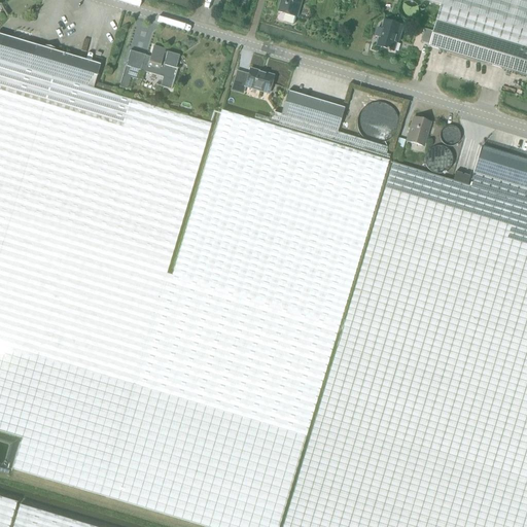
[(282,2),(280,12),(285,14),(284,21),(284,23),(292,25),(295,24),(296,18),(297,18),(302,0),(284,0),(283,2),(282,2)]
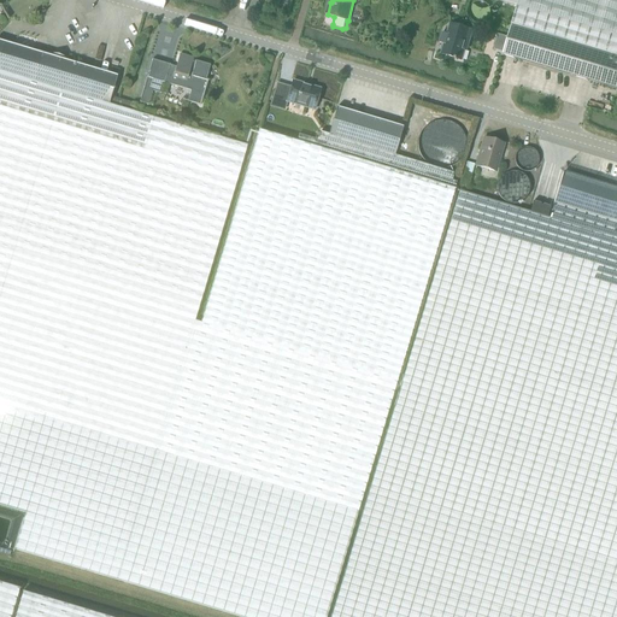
[(512,25),(616,56),(616,0),(495,0),(517,6),(512,25)]
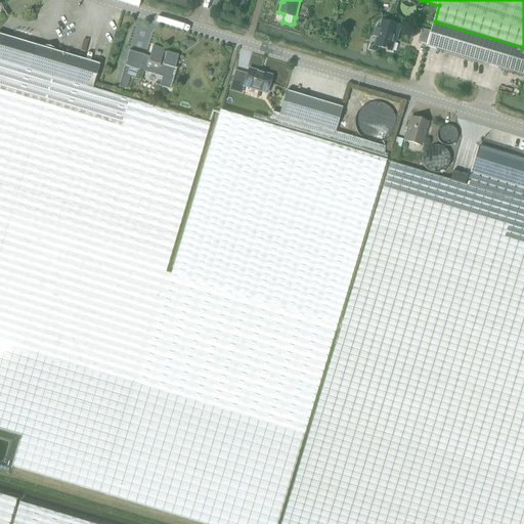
[(398,38),(402,27),(384,20),(381,29),(377,28),(374,37),(380,39),(377,46),(392,51),(396,38),(398,38)]
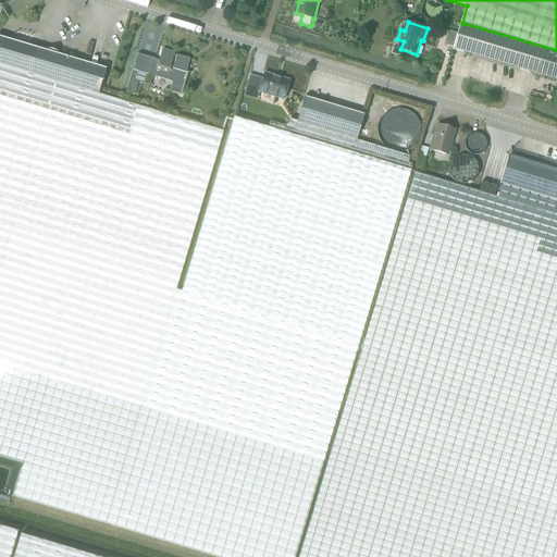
[(556,50),(462,23),(458,34),(449,32),(446,45),(455,47),(454,49),(556,79),(556,50)]
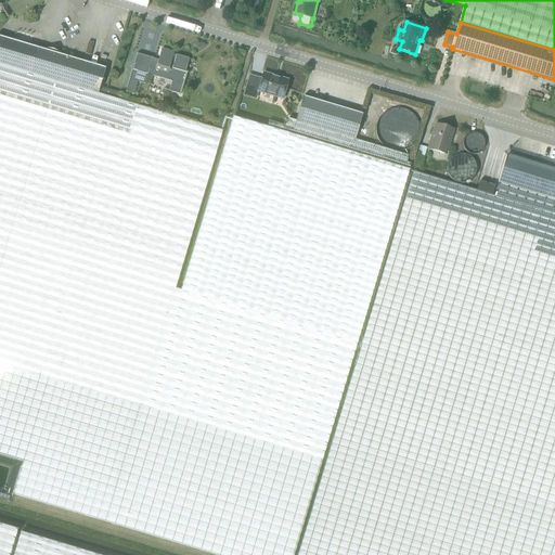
[(0,65),(30,74),(100,94),(106,68),(38,48),(0,37),(0,65)]
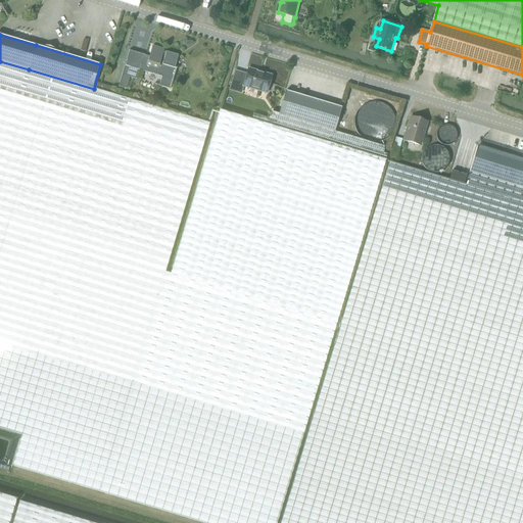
[(144,56),(130,52),(127,61),(128,61),(126,66),(120,88),(127,90),(130,79),(137,81),(140,72),(162,78),(160,87),(171,90),(177,69),(175,69),(179,56),(167,53),(164,53),(164,50),(153,47),(149,61),(143,59),(144,56)]
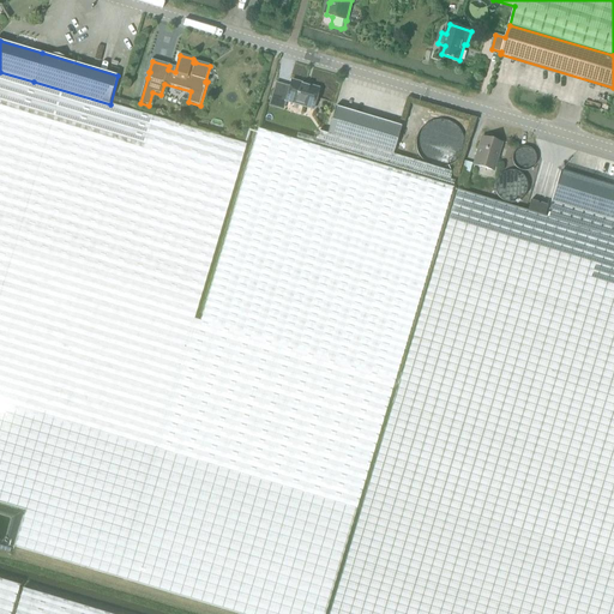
[(0,503),(25,510),(14,547),(239,613),(324,613),(395,380),(452,188),(295,142),(258,131),(200,321),(193,319),(246,145),(115,106),(110,104),(0,72),(0,503)]
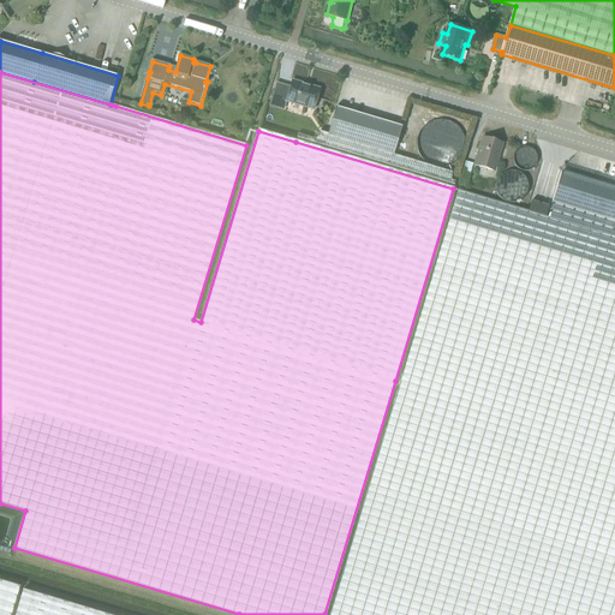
[(314,111),(320,89),(292,82),(286,103),(314,111)]
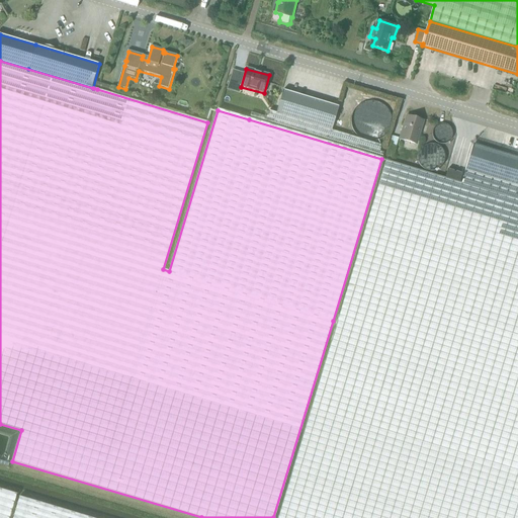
[(250,113),(249,119),(381,159),(383,153),(379,152),(381,146),(367,142),(362,140),(332,131),(331,131),(338,107),(282,91),(275,113),(268,111),(266,117),(250,113)]
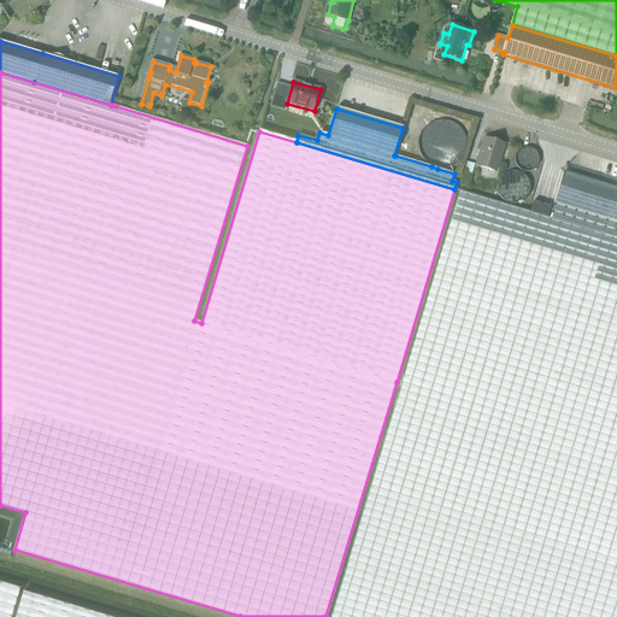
[(495,172),(504,144),(485,139),(476,166),(495,172)]
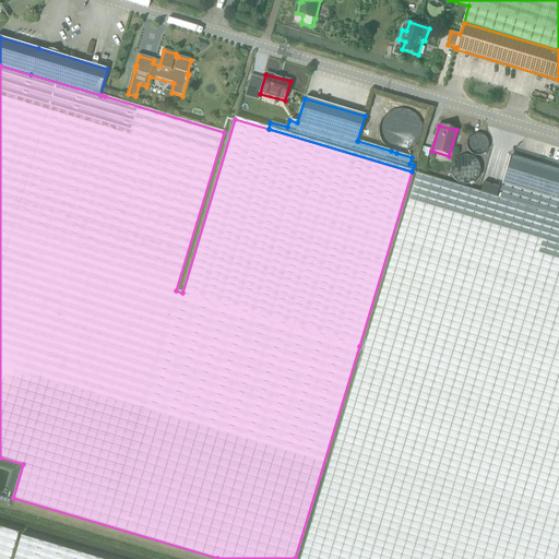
[(558,171),(511,157),(498,199),(558,216),(558,171)]
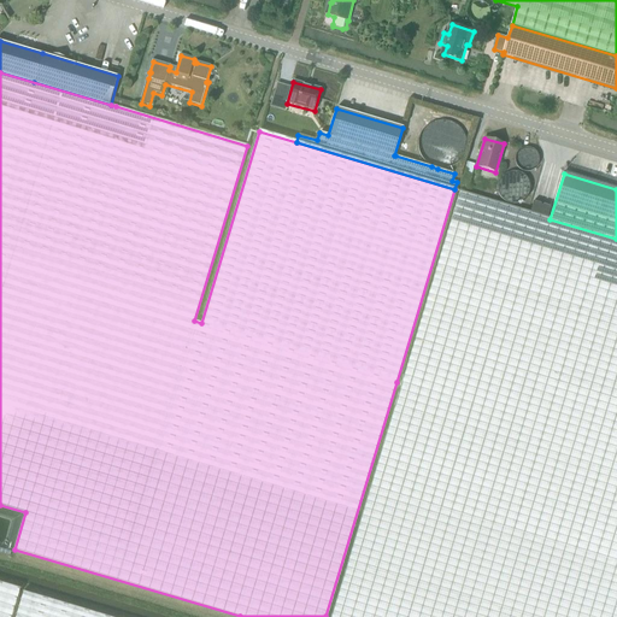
[(616,616),(616,239),(550,219),(459,192),(330,616),(616,616)]
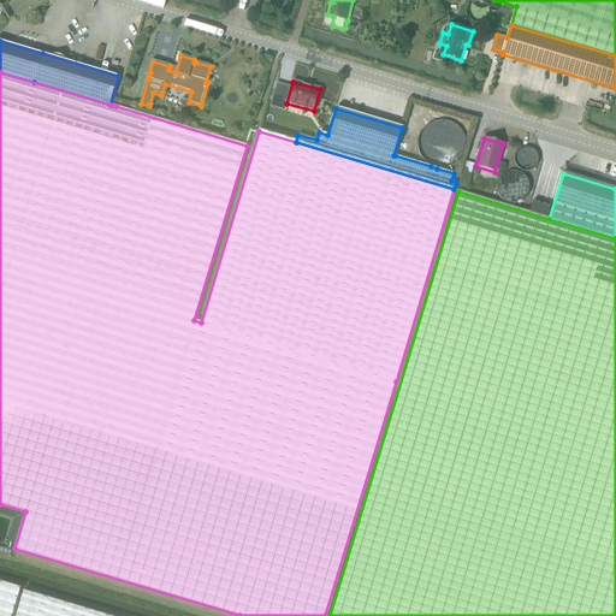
[(0,615),(9,615),(18,586),(0,580),(0,615)]
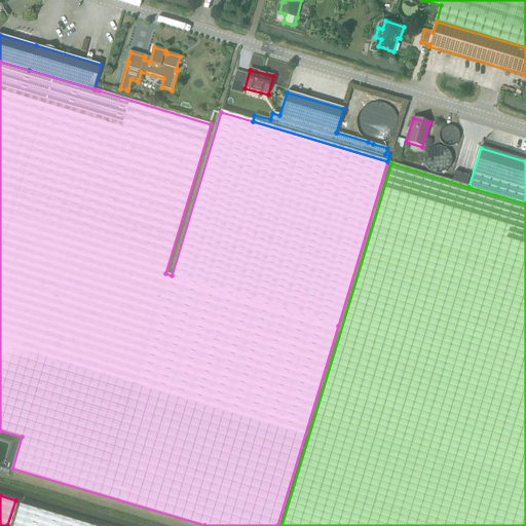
[(94,525),(20,503),(12,525),(94,525)]
